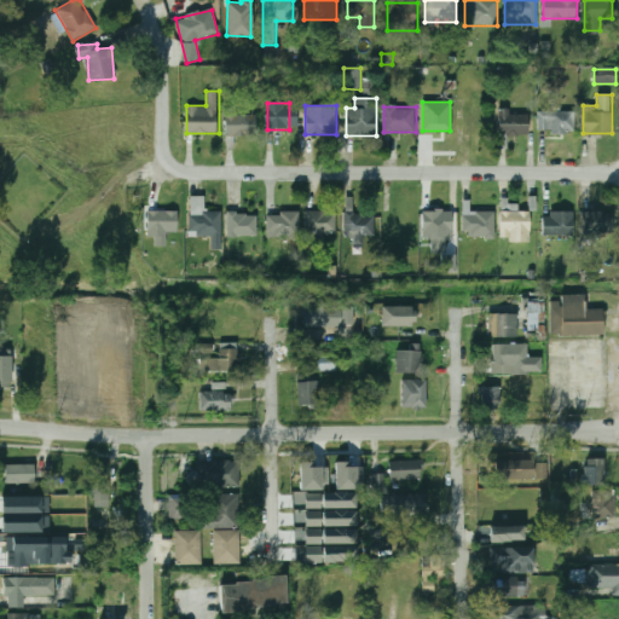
[(498,110),(498,137),(528,137),(528,110),(498,110)]
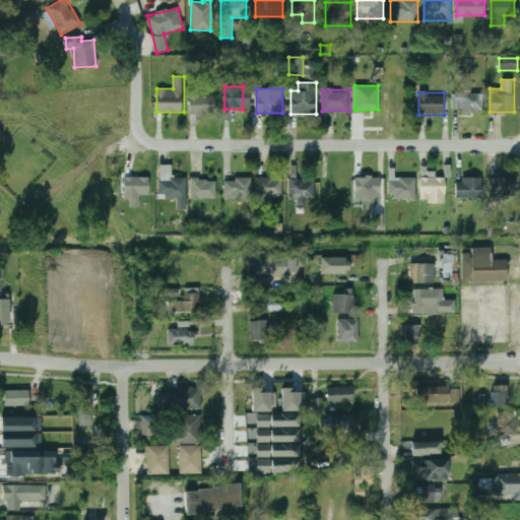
[(482,93),(452,93),(452,113),(482,113),(482,93)]
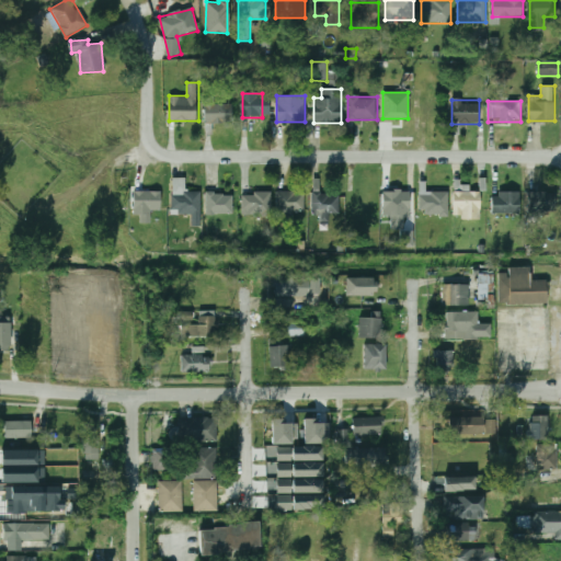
[(204,103),(204,123),(233,123),(233,103),(204,103)]
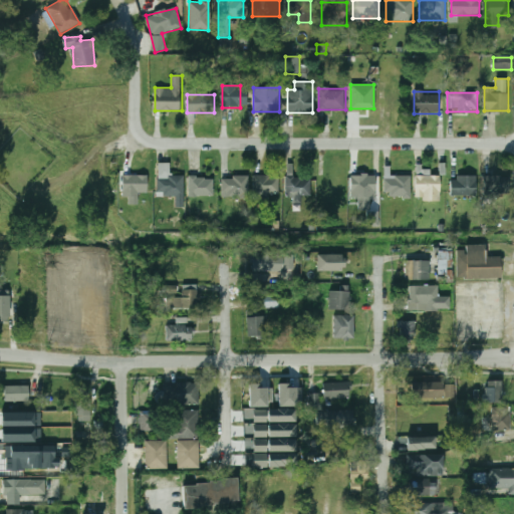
[(176,197),(176,207),(184,207),(184,175),(170,175),(170,163),(157,163),(157,197),(176,197)]
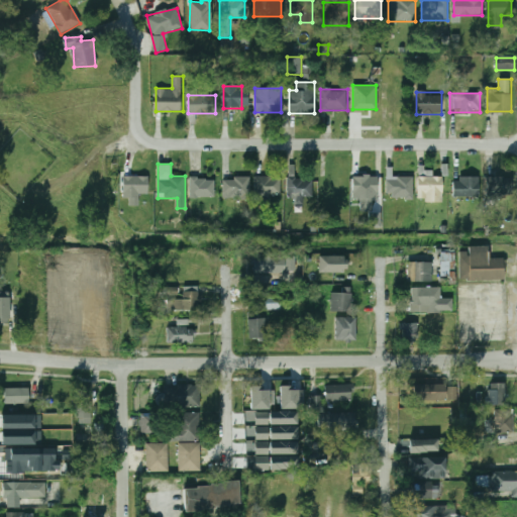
[(413,176),(393,176),(393,168),(387,168),(387,198),(413,198),(413,176)]
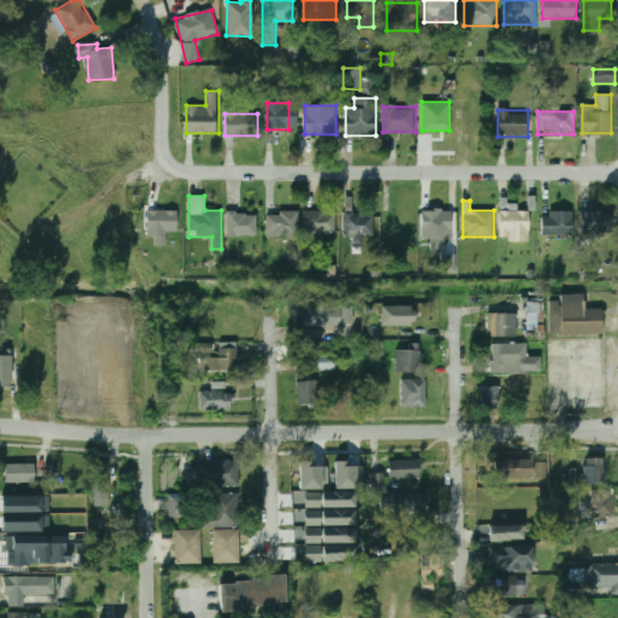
[(450,210),(442,211),(442,209),(430,209),(430,211),(421,211),(421,240),(431,240),(431,252),(444,252),(444,240),(452,240),(450,210)]
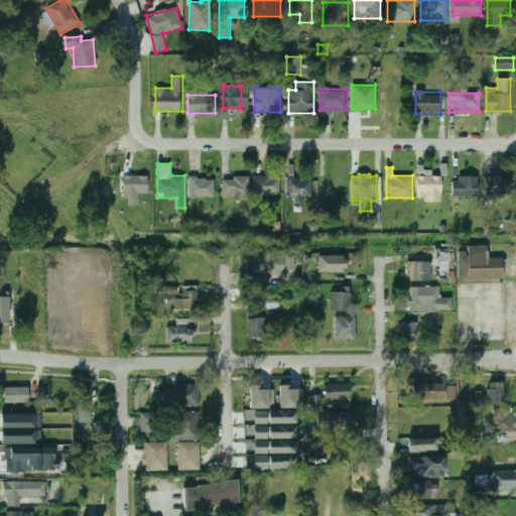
[(124,197),(147,197),(147,175),(124,175),(124,197)]
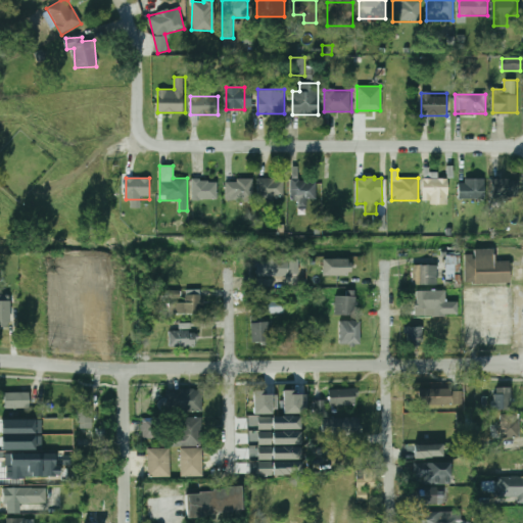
[(284,178),(257,178),(257,201),(284,201),(284,178)]
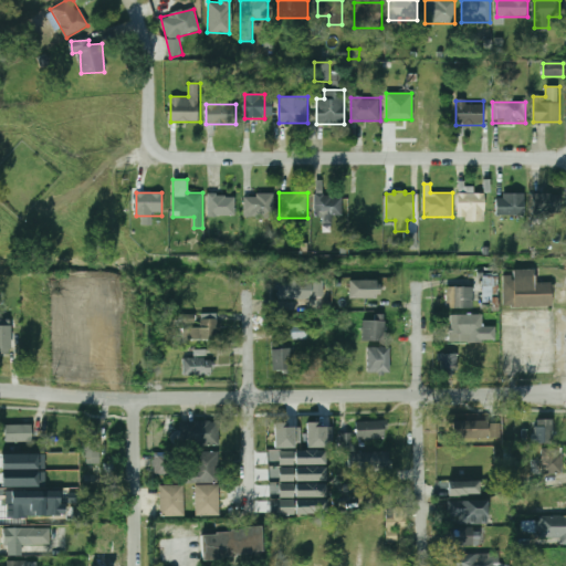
[(484,221),(484,192),(458,192),(458,221),(484,221)]
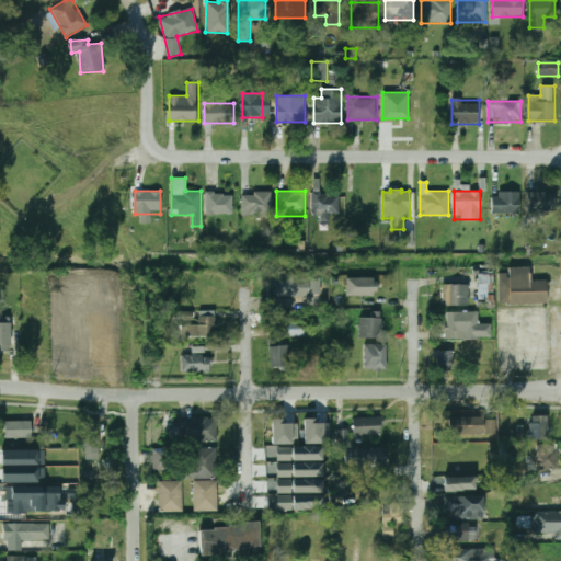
[(272,192),(242,192),(242,215),(272,215),(272,192)]
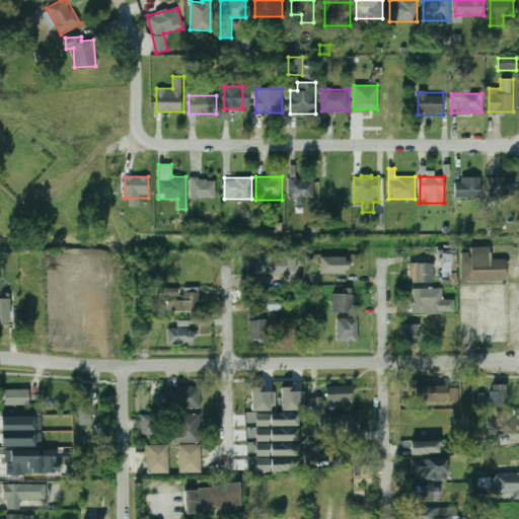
[(216,199),(216,178),(191,178),(191,199),(216,199)]
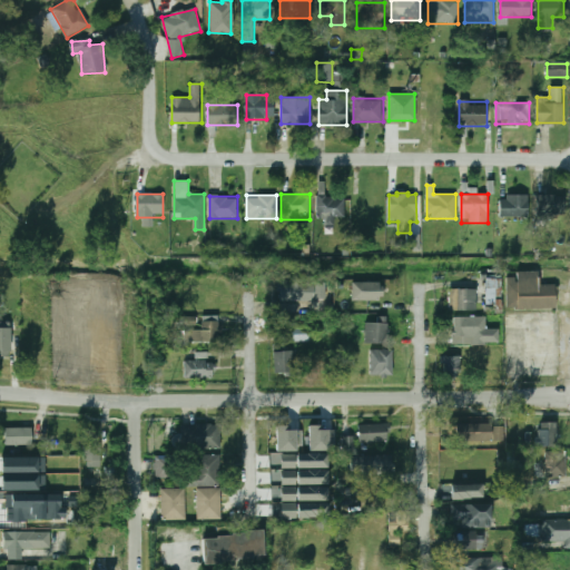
[(344,196),(317,196),(317,224),(344,224),(344,196)]
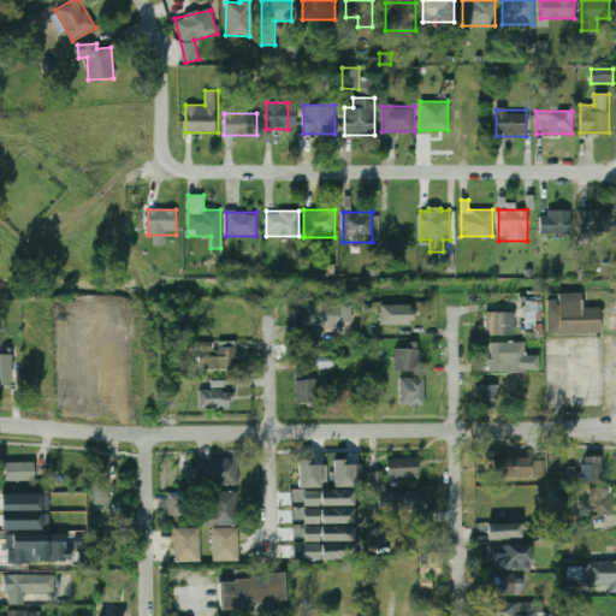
[(581,212),(581,235),(610,235),(610,212),(581,212)]
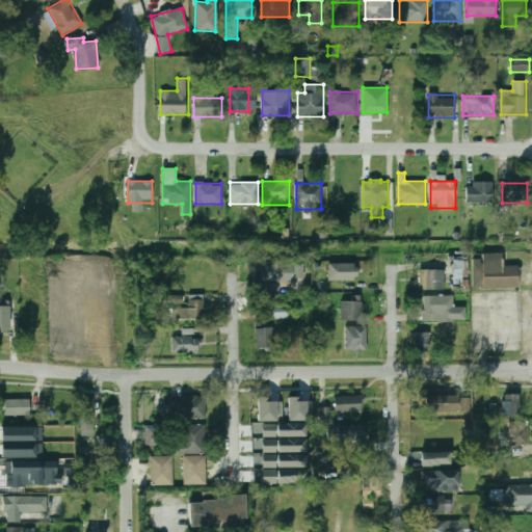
[(467,202),(491,202),(491,184),(467,184),(467,202)]
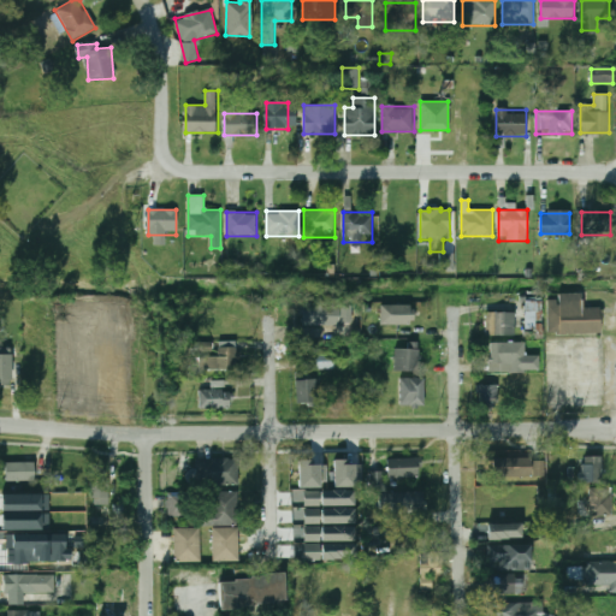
[(439,271),(439,254),(454,254),(454,271),(439,271)]
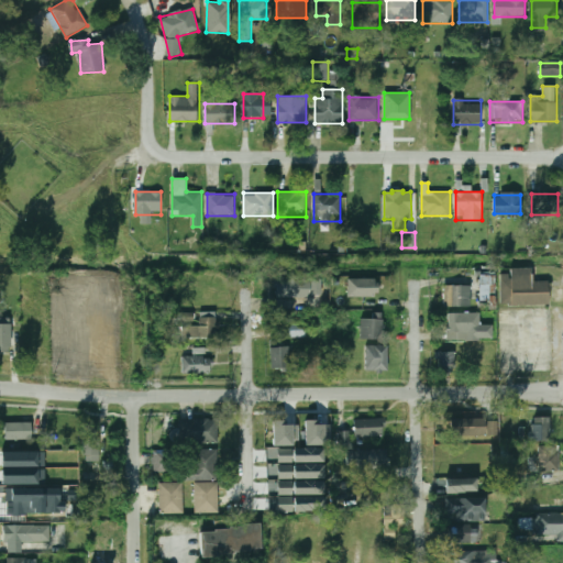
[(533,268),(500,269),(501,305),(550,305),(550,282),(533,282),(533,268)]
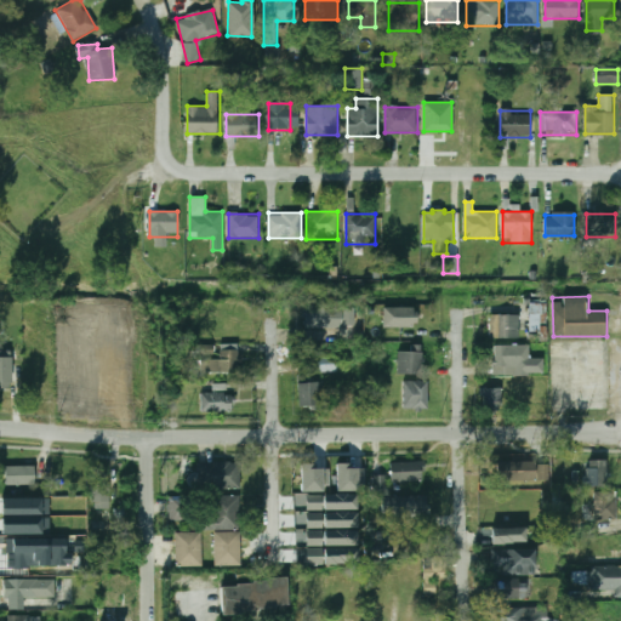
[(543,302),(528,302),(528,332),(543,332),(543,302)]
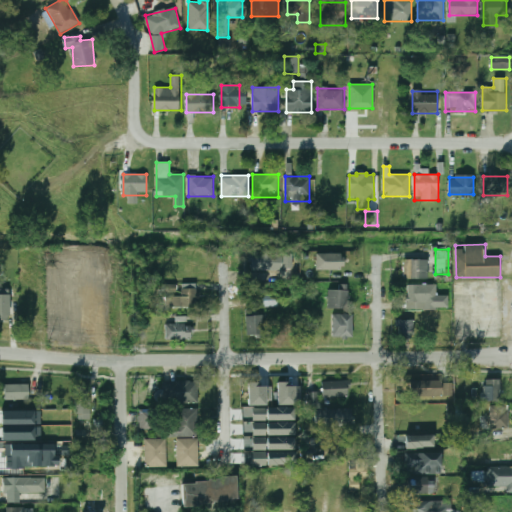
[(316,253),(316,269),(343,269),(343,254),(316,253)]
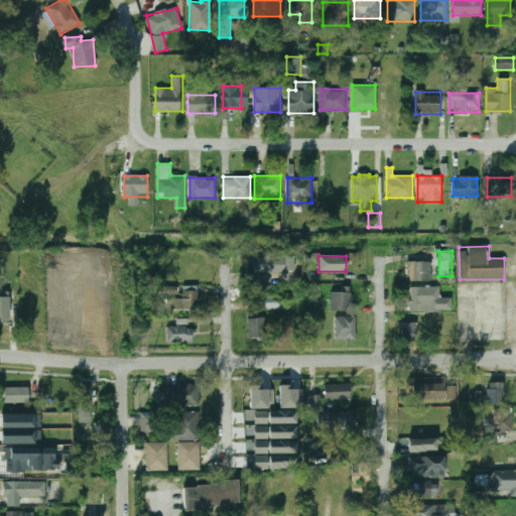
[(295,272),(295,257),(253,257),(253,272),(295,272)]
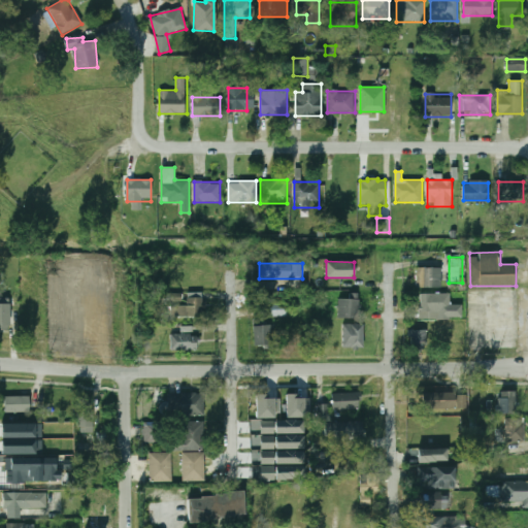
[(436,289),(436,268),(416,268),(416,289),(436,289)]
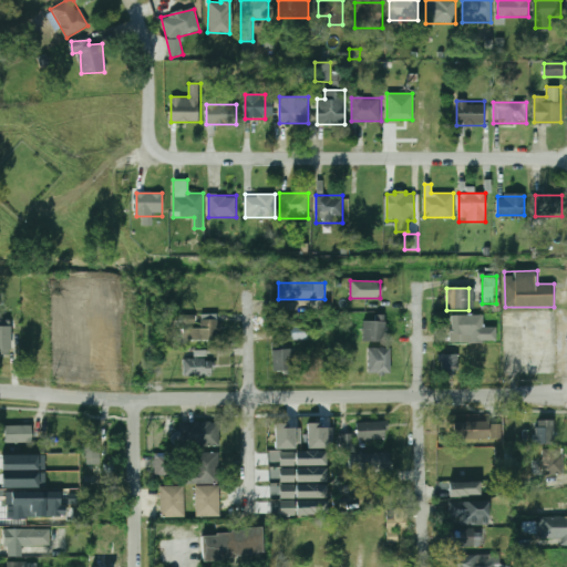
[(195,316),(181,316),(181,325),(195,325),(195,316)]
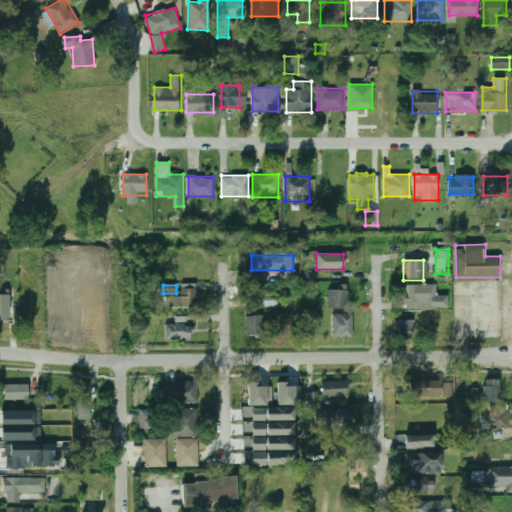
[(196,307),(196,285),(181,285),(181,297),(166,297),(166,307),(196,307)]
